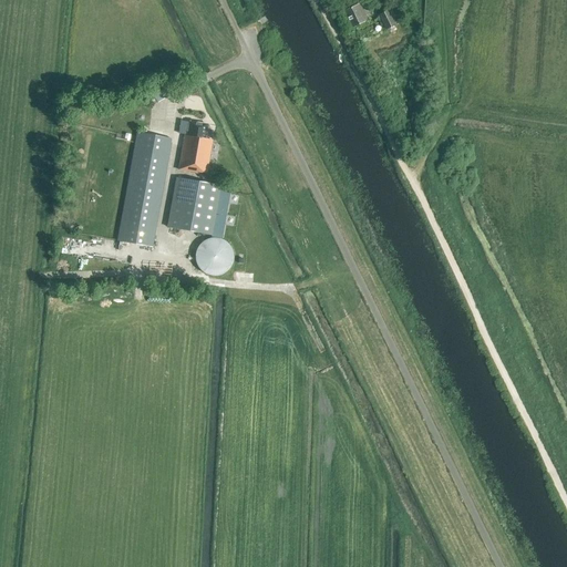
[(351,28),(369,20),(360,2),(343,11),(351,28)]
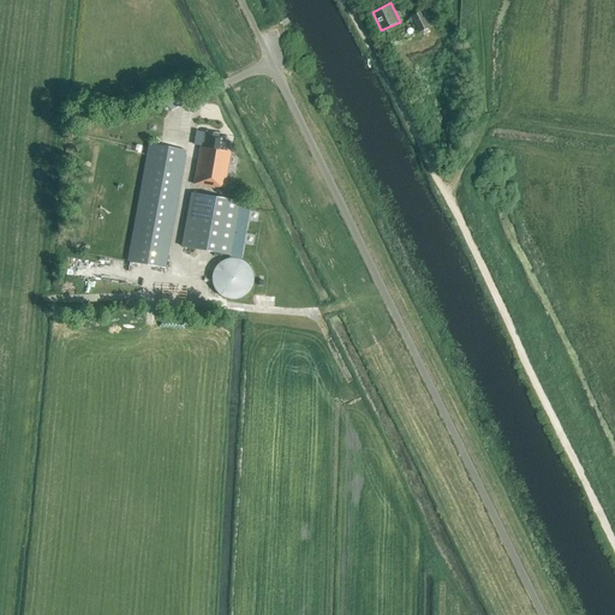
[(418,33),(429,28),(421,11),(411,17),(418,33)]
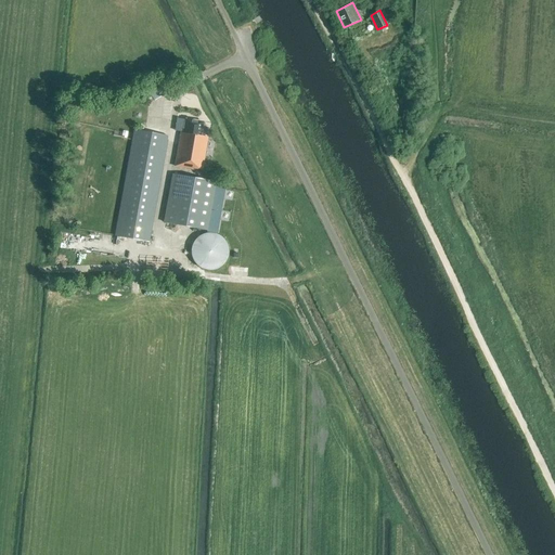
[(154,101),(165,94),(158,84),(147,90),(154,101)]
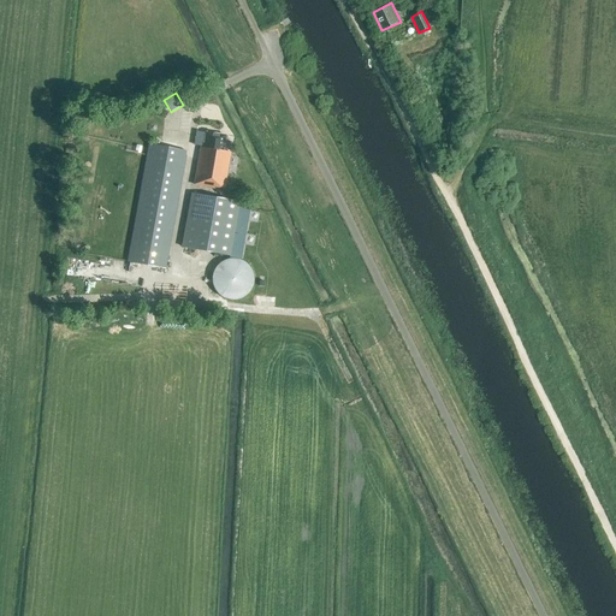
[(223,152),(225,136),(206,132),(203,148),(201,148),(194,184),(214,189),(214,187),(224,189),(230,153),(223,152)]
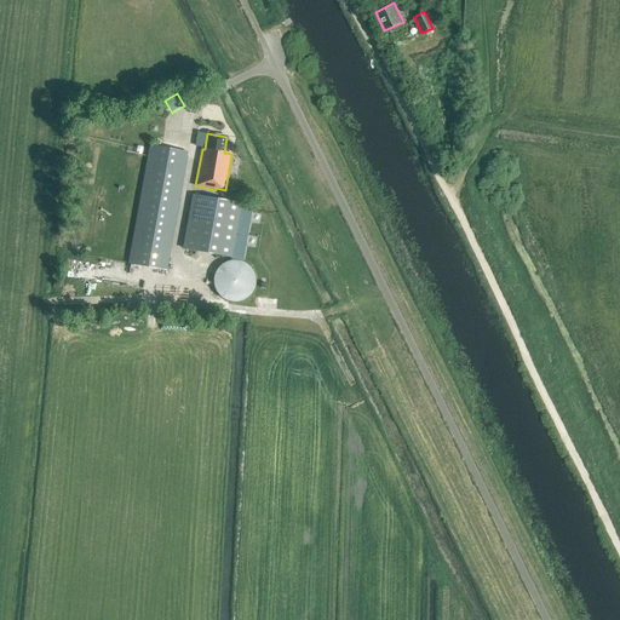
[(166,270),(167,262),(187,153),(150,145),(128,264),(166,270)]
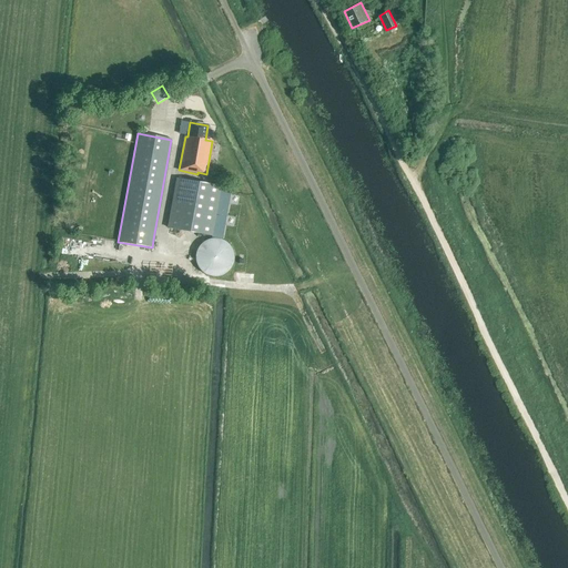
[(231,240),(240,190),(176,179),(168,227),(231,240)]
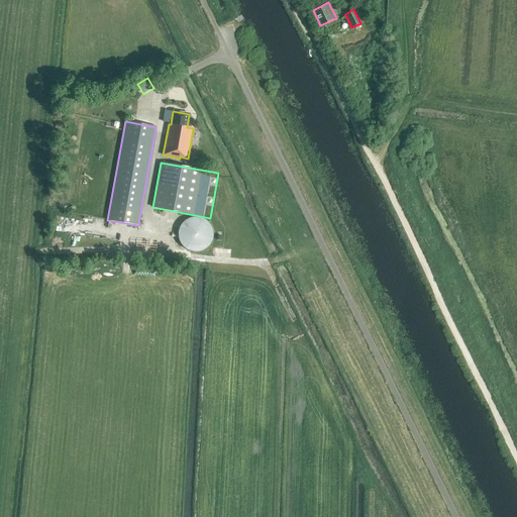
[(198,218),(196,217),(193,217),(191,218),(189,219),(186,220),(184,221),(183,223),(181,224),(180,226),(179,229),(178,231),(178,233),(178,236),(178,238),(179,241),(180,243),(181,245),(183,247),(184,248),(186,250),(189,251),(191,251),(193,252),(196,252),(198,252),(200,251),(203,250),(205,249),(207,248),(208,246),(210,244),(211,242),(212,239),(212,237),(213,235),(212,232),(212,230),(211,228),(210,225),(208,223),(207,222),(205,220),(203,219),(201,218),(198,218)]
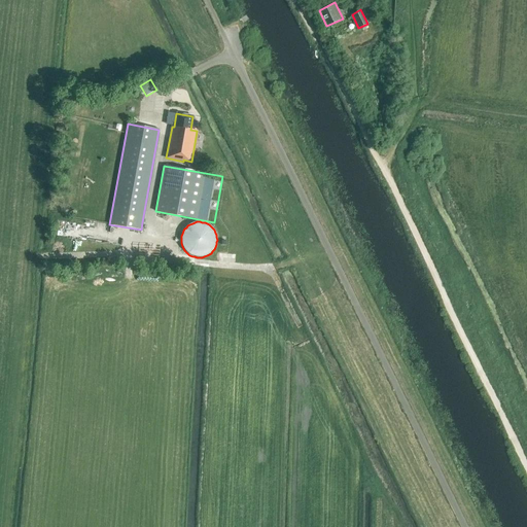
All buildings are outlined.
